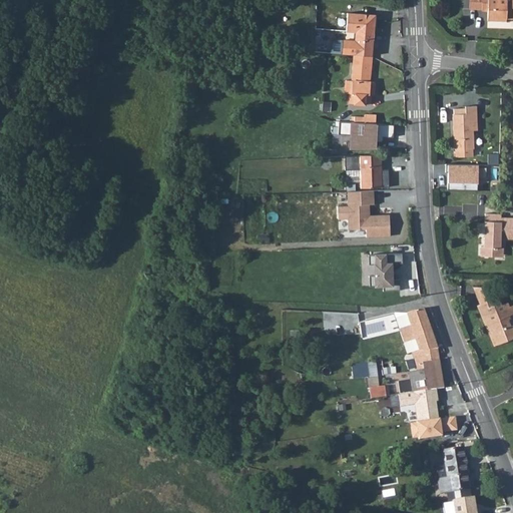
[(512,0),(481,0),(481,6),(486,7),(486,18),(505,19),(505,16),(512,16),(512,0)]
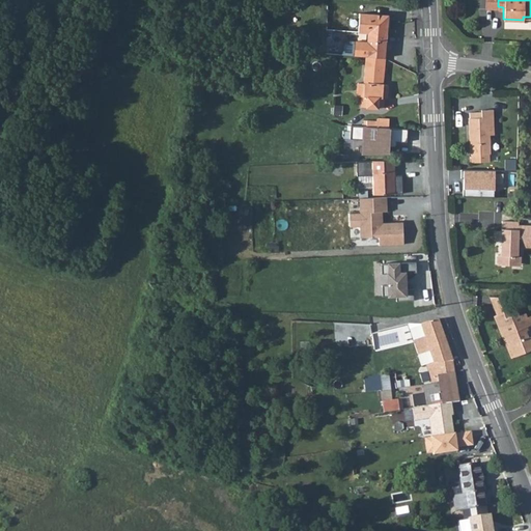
[(358,34),(368,35),(368,32),(387,33),(388,18),(360,16),(358,34)]
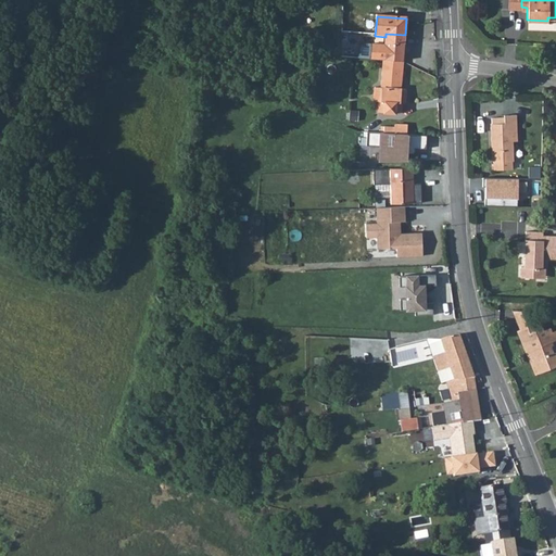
[(386,38),(384,43),(404,46),(404,38),(405,35),(386,34),(386,37),(386,38)]
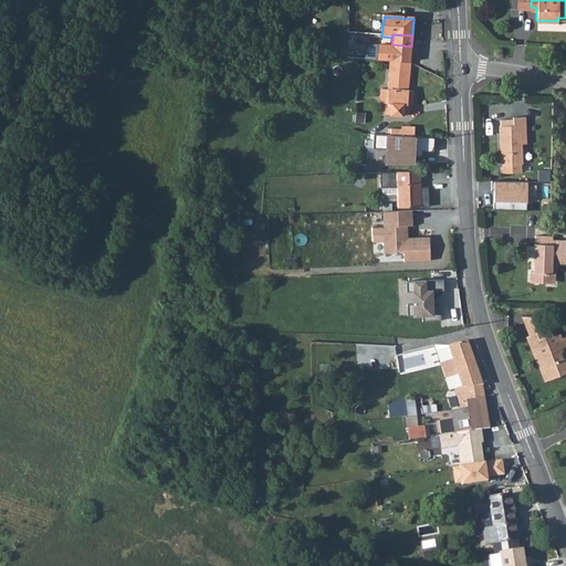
[(366,60),(390,62),(410,63),(411,46),(391,44),(391,45),(367,44),(366,60)]
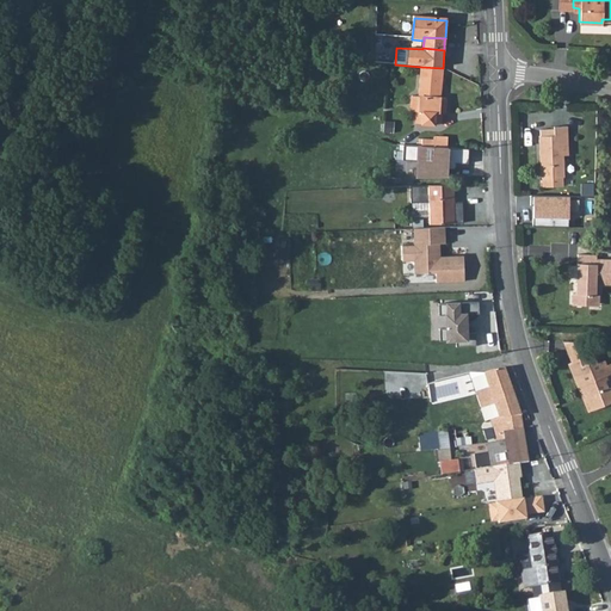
[(443,68),(421,67),(419,97),(413,97),(412,111),(418,112),(417,123),(442,125),(442,113),(446,115),(446,99),(440,98),(443,68)]
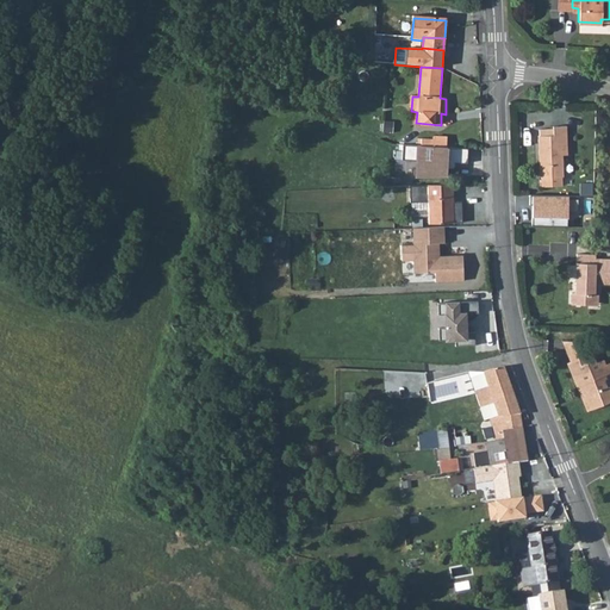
[(565,123),(551,123),(551,126),(537,126),(537,134),(536,134),(537,175),(540,175),(559,174),(561,174),(560,153),(566,153),(565,123)]
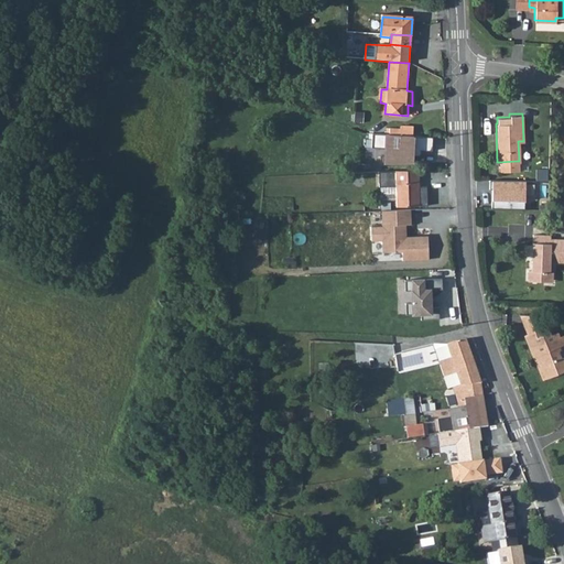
[(433,150),(434,137),(373,132),(372,147),(386,147),(384,162),(413,161),(413,154),(422,155),(422,150),(433,150)]
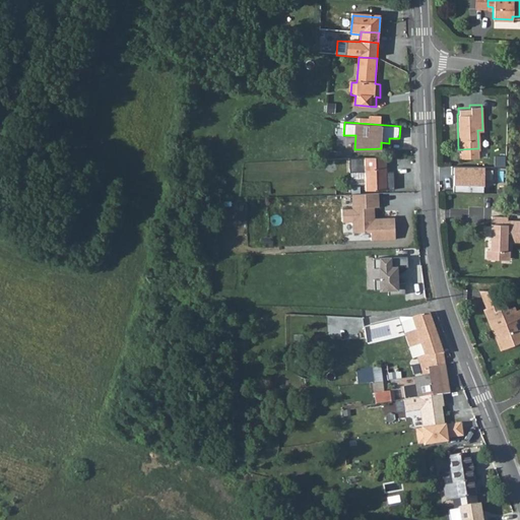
[(365,190),(387,190),(386,156),(365,157),(365,190)]
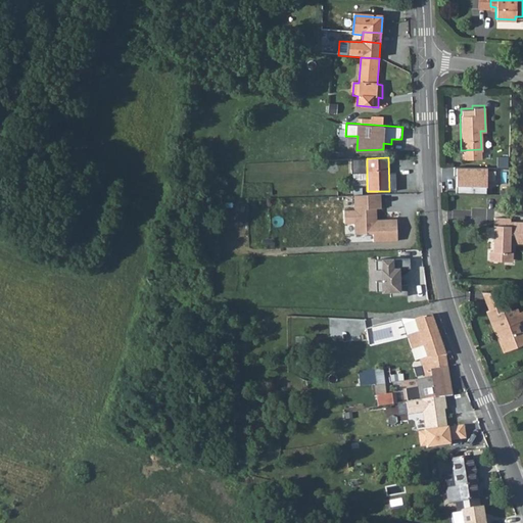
[(485,167),(452,165),(452,174),(455,174),(454,192),(484,193),(485,167)]
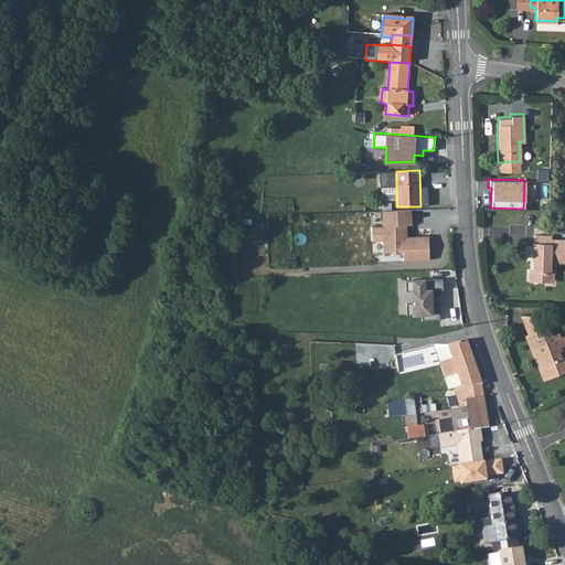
[(430,260),(429,237),(407,237),(407,225),(413,225),(413,210),(384,211),(384,226),(371,226),(371,242),(384,242),(385,253),(403,252),(403,260),(430,260)]
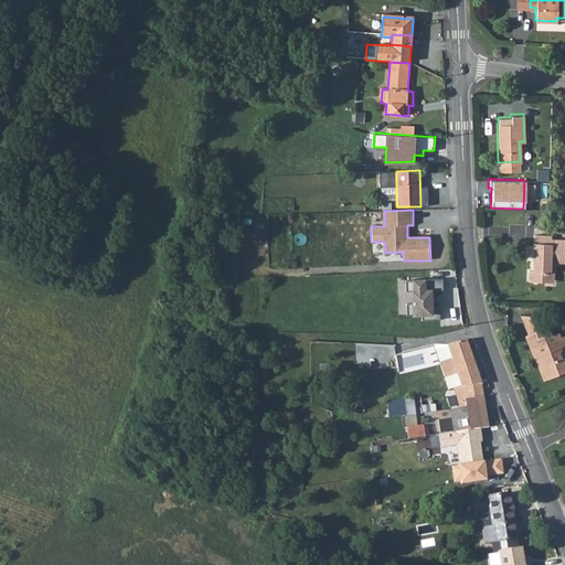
[(529,280),(544,280),(544,270),(550,270),(550,262),(564,260),(564,238),(551,238),(551,234),(534,234),(533,269),(529,269),(529,280)]
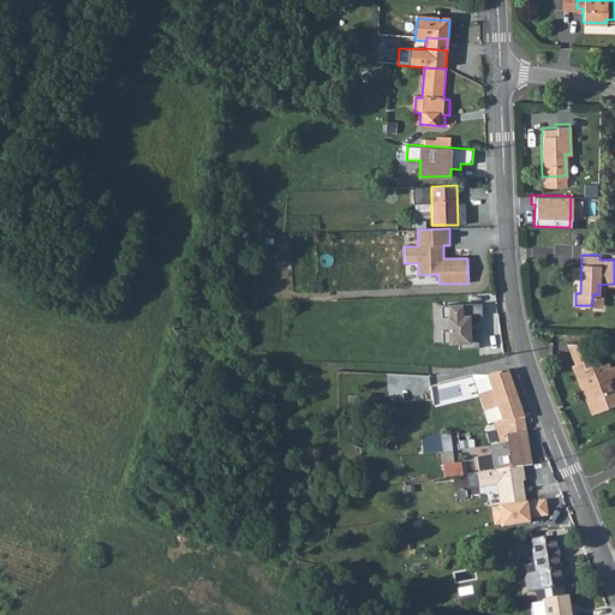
[(592,294),(592,305),(603,306),(603,294),(598,294),(592,294)]
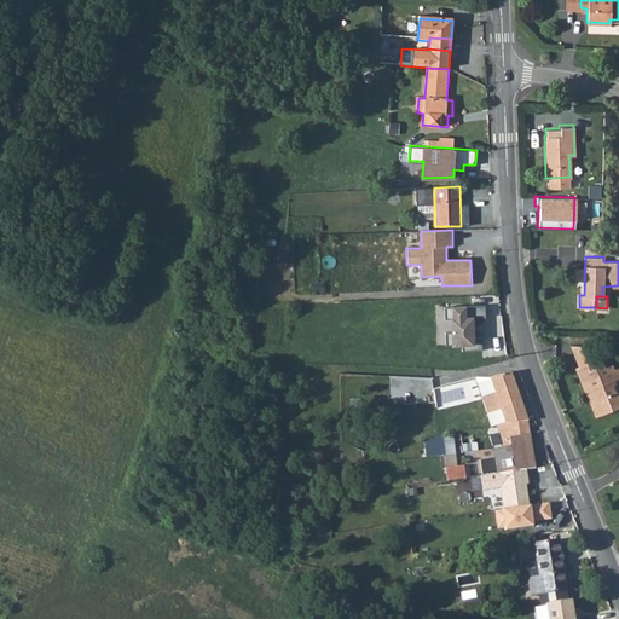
[(485,306),(445,307),(445,319),(452,319),(452,333),(446,333),(446,345),(462,345),(463,351),(482,351),(482,336),(474,336),(473,328),(473,318),(486,317),(485,306)]
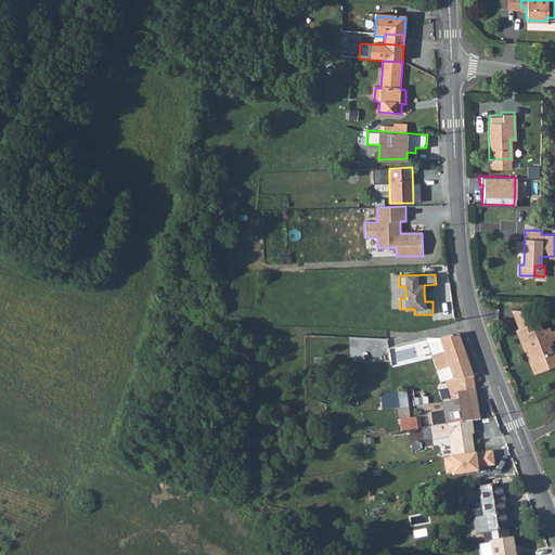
[(527,309),(512,308),(519,327),(527,324),(529,331),(542,325),(539,317),(530,315),(527,309)]
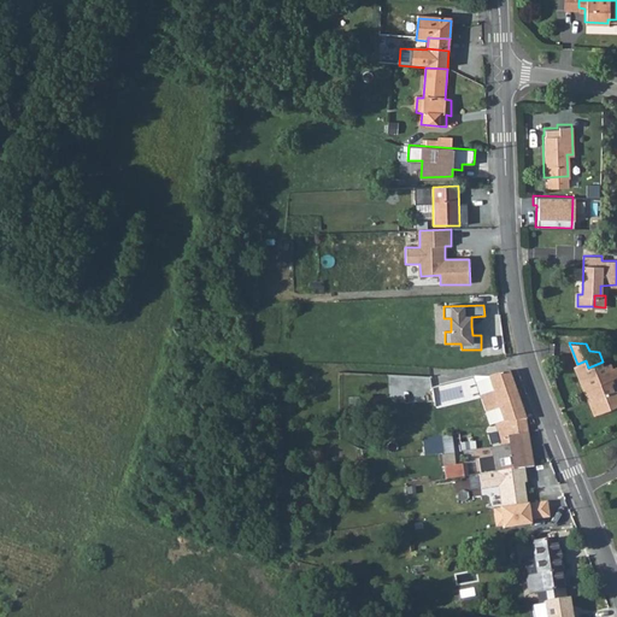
[(589,403),(594,413),(615,406),(616,401),(616,391),(616,389),(613,391),(611,383),(613,382),(612,377),(616,375),(616,364),(612,366),(611,362),(604,364),(603,362),(588,368),(586,360),(577,364),(574,365),(586,397),(591,395),(593,401),(589,403)]
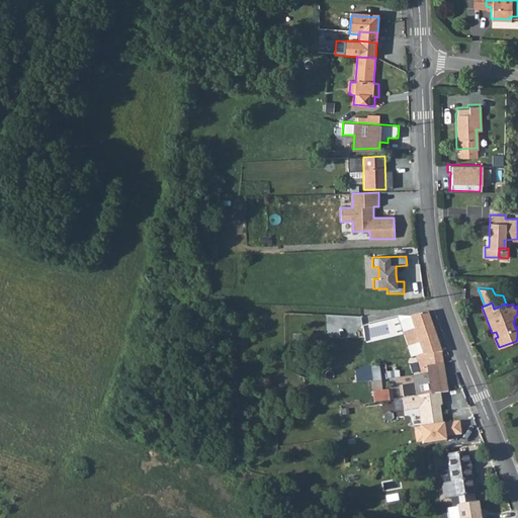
[(428,311),(411,316),(416,330),(424,353),(425,353),(427,373),(412,376),(416,397),(440,394),(449,393),(442,352),(437,337),(428,311)]
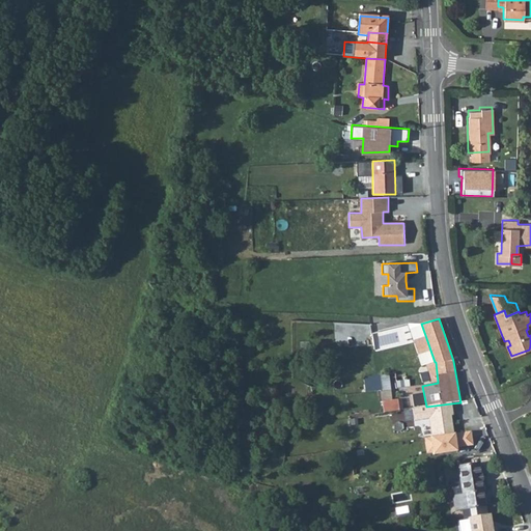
[(385,398),(384,410),(399,411),(400,399),(385,398)]
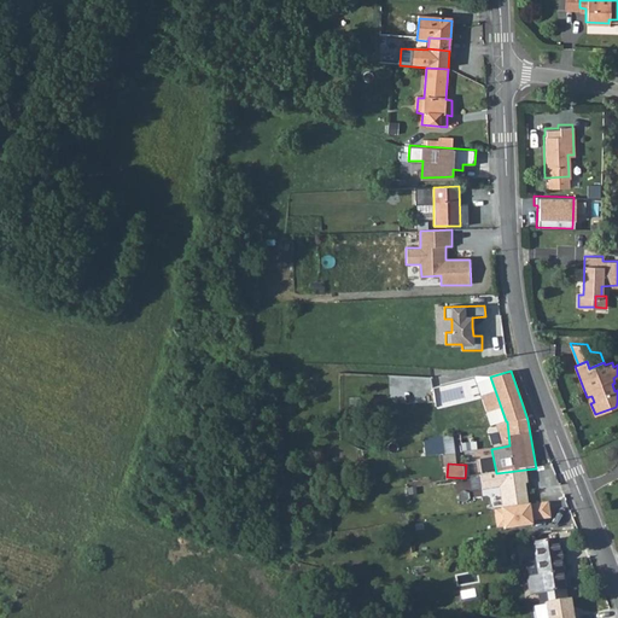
[(525,470),(496,473),(479,477),(483,497),(501,496),(503,532),(532,528),(531,522),(549,520),(548,503),(530,505),(526,485),(528,485),(525,470)]
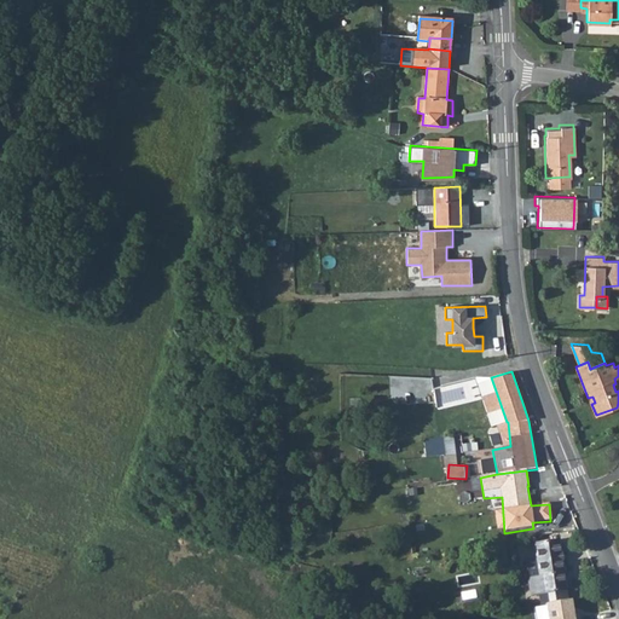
[(559,539),(536,544),(538,556),(527,559),(533,596),(566,590),(565,580),(563,572),(559,539)]
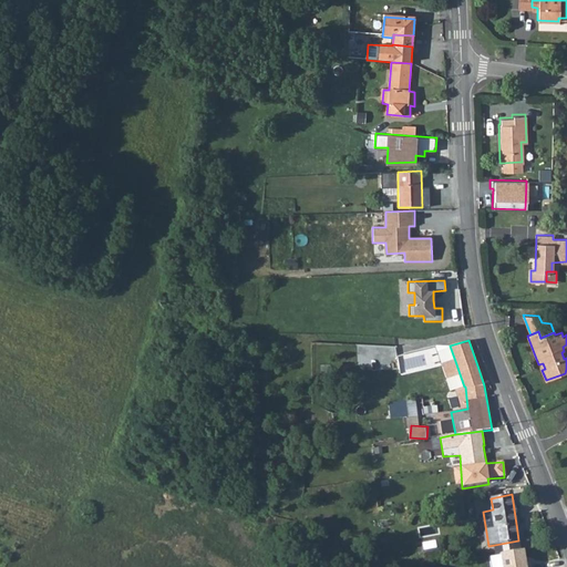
[(502,566),(529,566),(529,564),(526,565),(525,549),(501,554),(502,566)]
